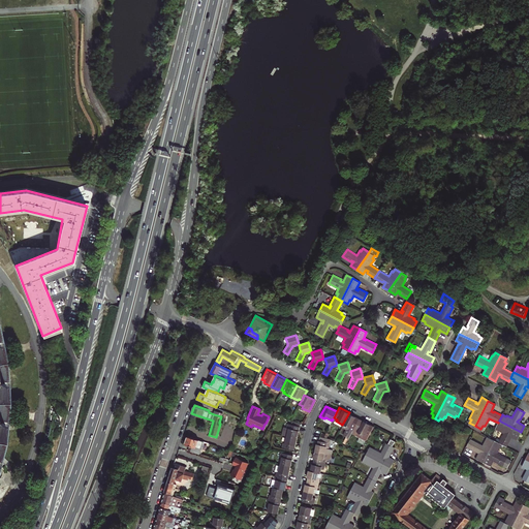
[(360,418),(349,412),(342,425),(342,426),(346,429),(343,435),(349,438),(351,433),(360,418)]
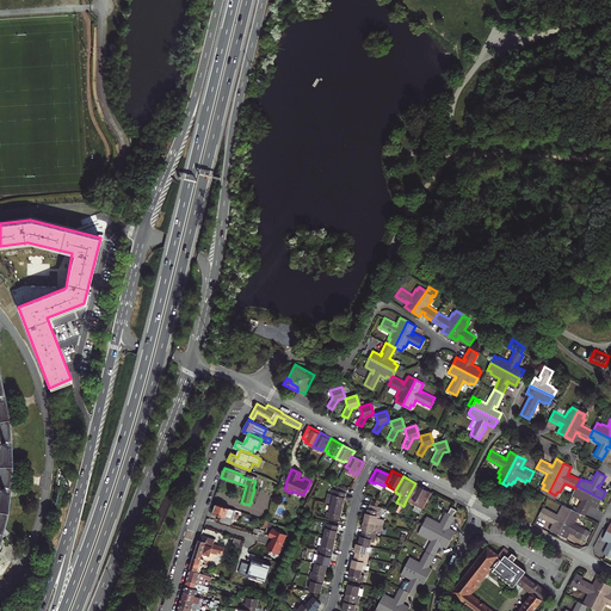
[(423,508),(432,492),(415,483),(406,500),(423,508)]
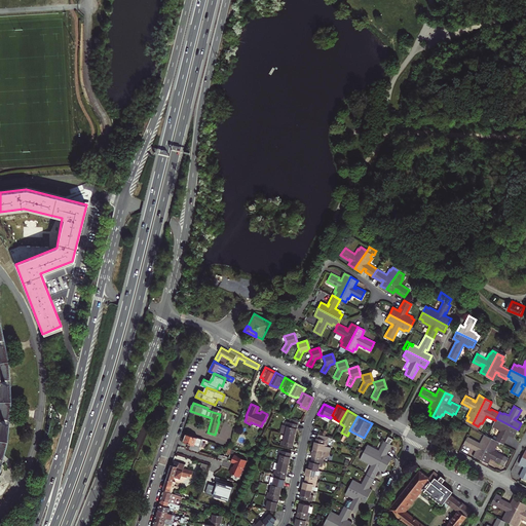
[(277,430),(283,433),(293,435),(295,422),(295,419),(287,417),(286,420),(284,420),(283,424),(279,424),(277,430)]
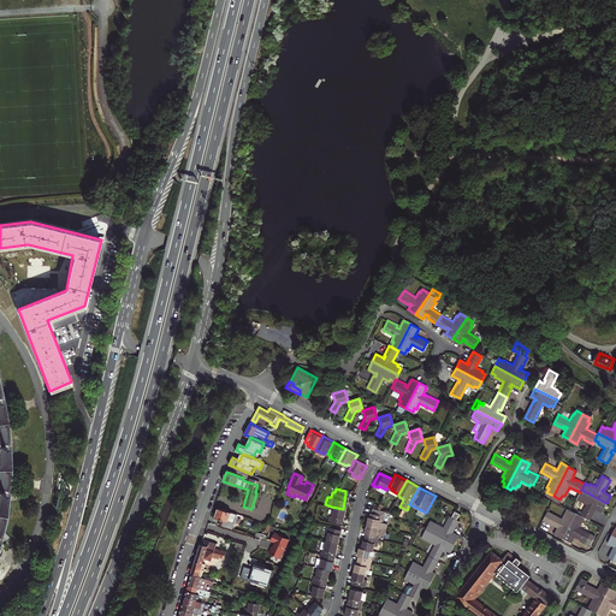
[(606,503),(581,490),(580,492),(578,497),(581,498),(580,501),(586,504),(581,515),(582,516),(585,516),(590,520),(594,510),(593,509),(594,507),(597,507),(603,510),(606,503)]
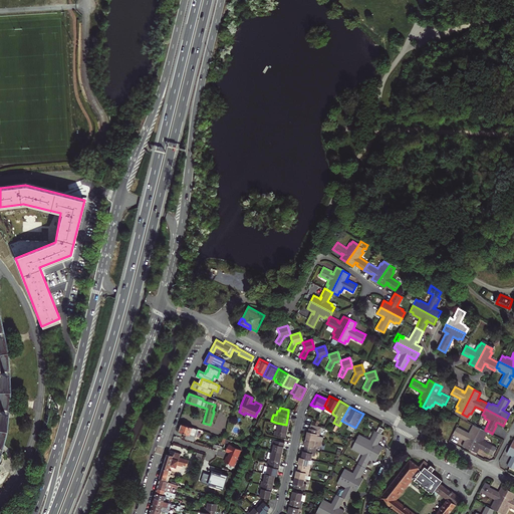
[(286,425),(276,423),(274,430),(272,429),(271,434),(283,436),(286,425)]
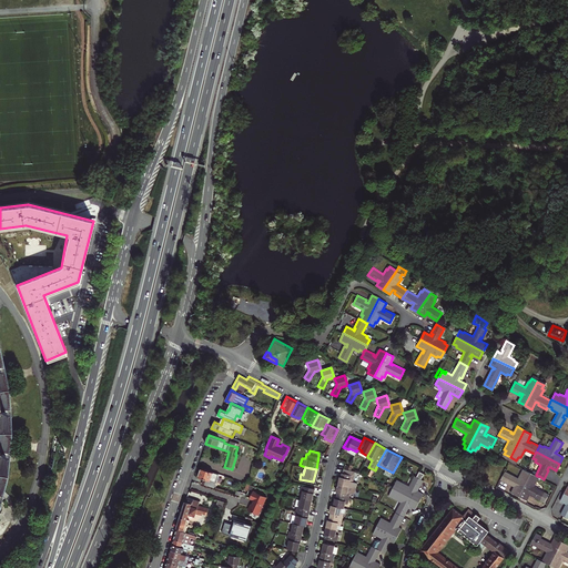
[(199,476),(203,478),(215,482),(219,474),(201,468),(199,476)]
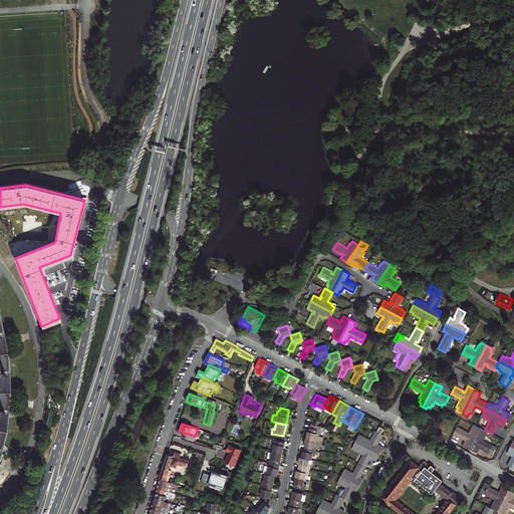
[(306,431),(305,437),(321,441),(322,437),(318,436),(320,427),(309,424),(308,431),(306,431)]
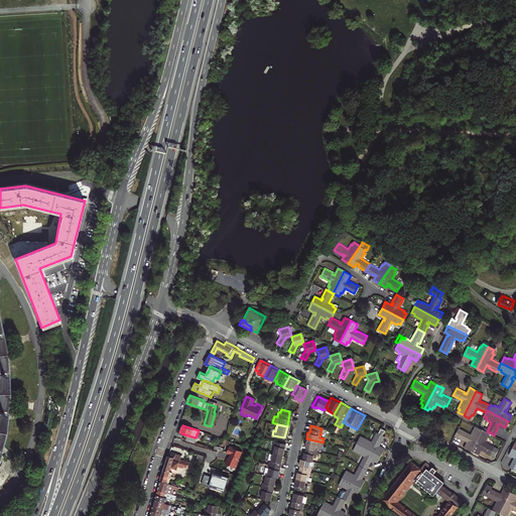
[(472,450),(483,429),(478,426),(477,426),(476,429),(474,428),(471,434),(459,427),(455,435),(466,440),(467,439),(469,440),(468,441),(465,447),(472,450)]
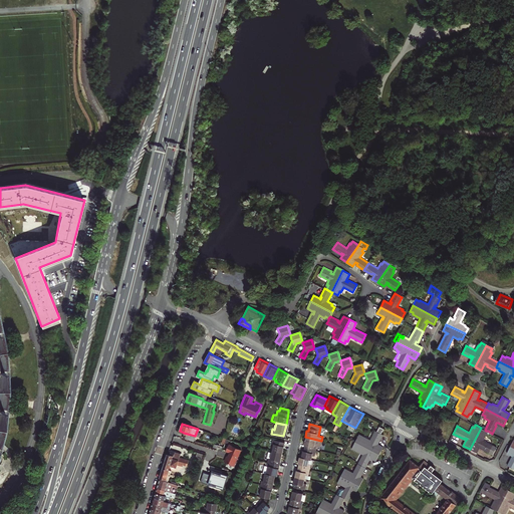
[(485,430),(481,428),(470,449),(476,453),(479,447),(480,446),(482,447),(481,448),(492,454),(496,447),(483,440),(486,435),(485,434),(486,431),(485,430)]
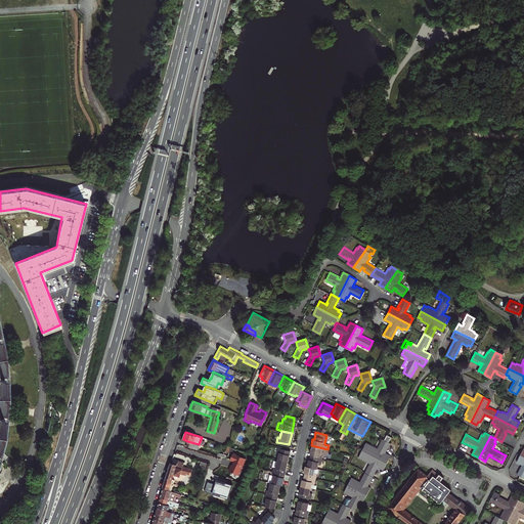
[(384,449),(387,451),(390,443),(388,442),(385,440),(383,439),(378,448),(369,444),(368,445),(365,444),(362,449),(387,463),(391,455),(386,452),(383,451),(384,449)]
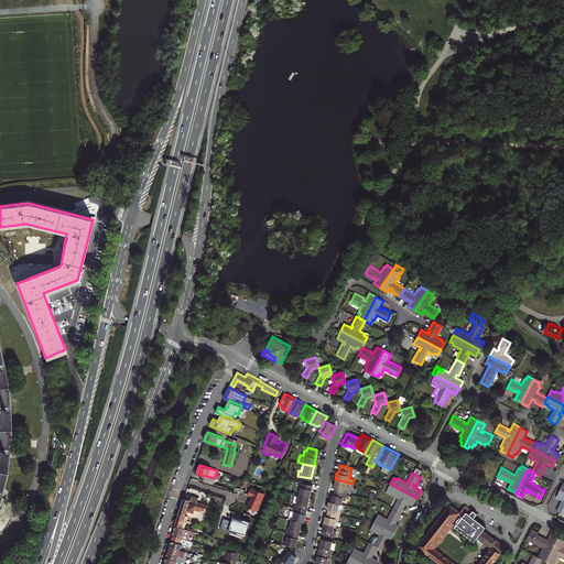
[(214,478),(202,475),(201,480),(213,484),(214,478)]
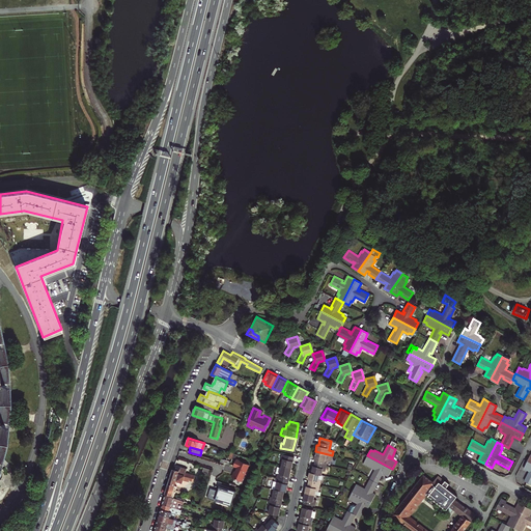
[(314,462),(326,465),(327,458),(331,459),(332,455),(315,451),(313,458),(315,458),(314,462)]
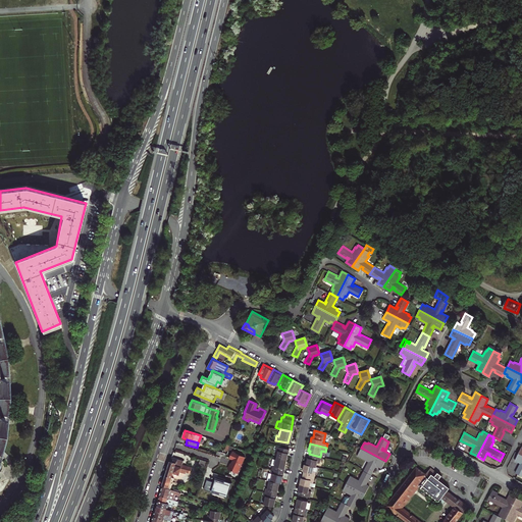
[(275,451),(273,457),(283,460),(285,448),(274,446),(273,450),(275,451)]
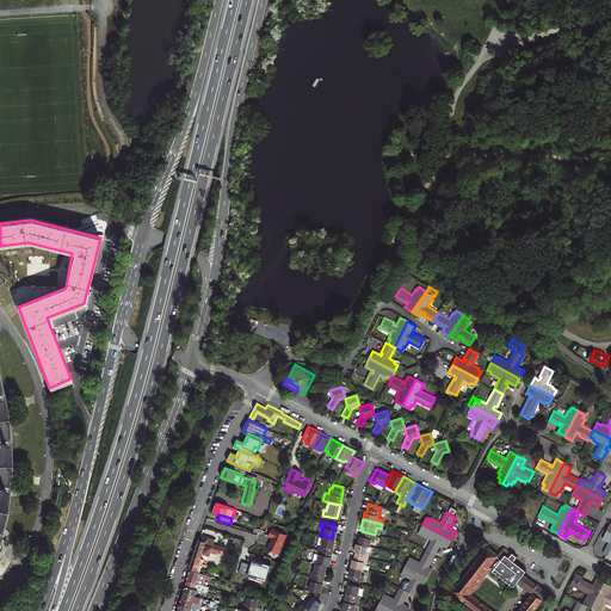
[(423,534),(421,535),(431,539),(426,550),(434,555),(439,545),(437,544),(439,542),(442,543),(448,547),(451,539),(423,524),(419,531),(423,534)]
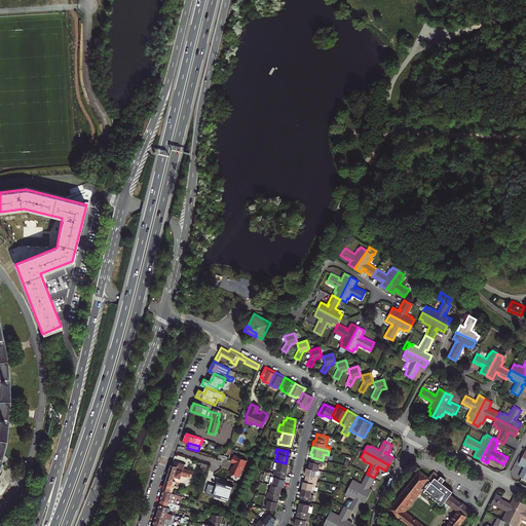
[(248,460),(237,456),(236,458),(234,457),(231,462),(234,464),(233,467),(232,466),(230,473),(240,477),(248,460)]
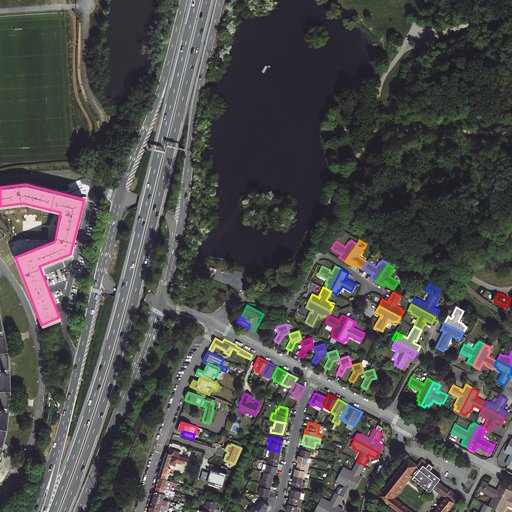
[(313,453),(314,448),(303,445),(302,449),(301,449),(299,455),(307,457),(309,457),(310,453),(313,453)]
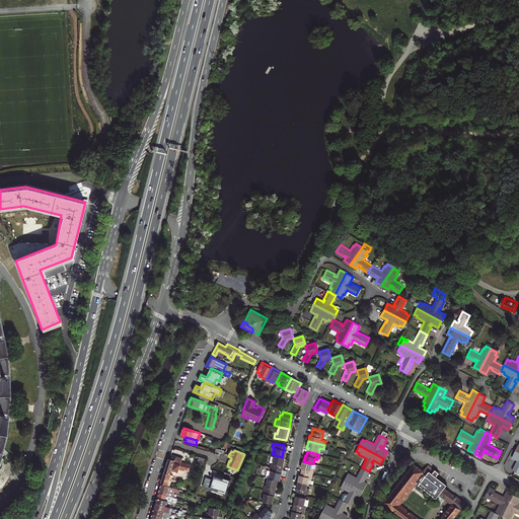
[(182,457),(170,454),(161,483),(170,485),(173,475),(171,475),(172,470),(178,472),(180,468),(192,471),(194,465),(181,461),(182,457)]
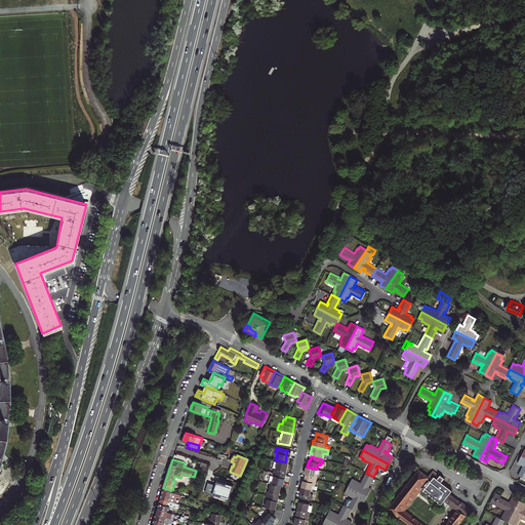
[(271,471),(283,474),(285,462),(275,459),(273,468),(272,468),(271,471)]
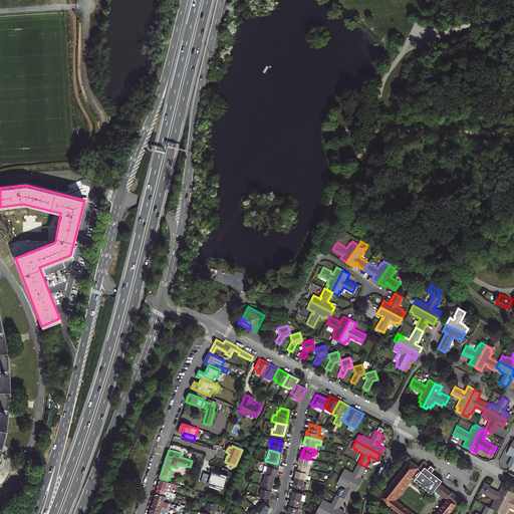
[(206,455),(199,452),(197,459),(204,461),(206,455)]
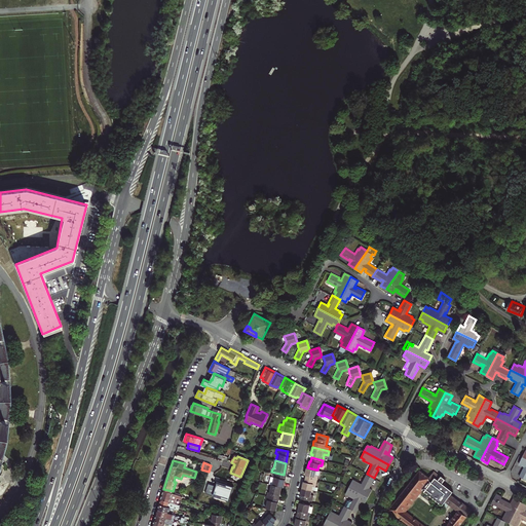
[(304,478),(315,480),(316,475),(314,474),(315,470),(307,467),(305,467),(303,474),(305,474),(304,478)]
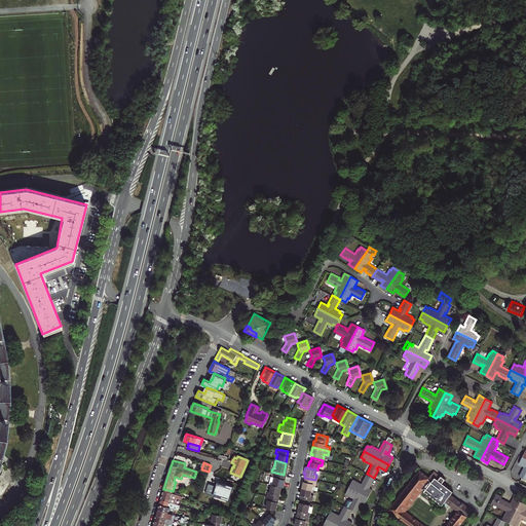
[(439,501),(439,502),(443,504),(446,499),(450,503),(454,497),(450,494),(453,491),(442,483),(445,479),(442,476),(441,477),(434,472),(428,478),(419,471),(389,510),(400,518),(406,511),(404,510),(421,488),(424,490),(424,491),(427,493),(427,494),(430,495),(429,496),(434,497),(433,498),(437,499),(436,500),(439,501)]
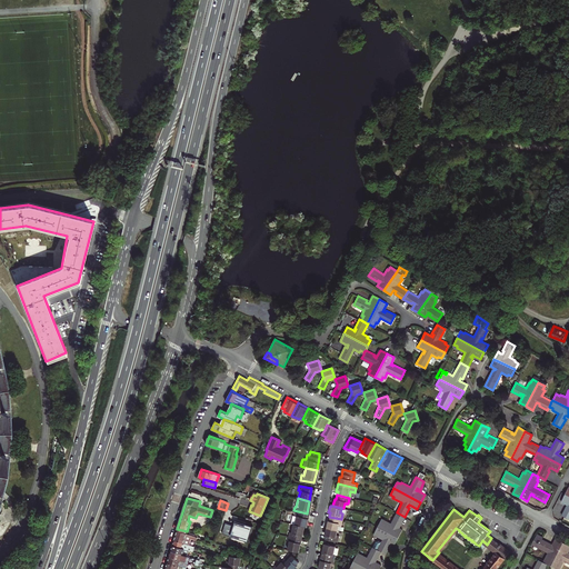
[(301,526),(303,526),(307,513),(293,510),(292,515),(295,516),(292,523),(301,526)]
